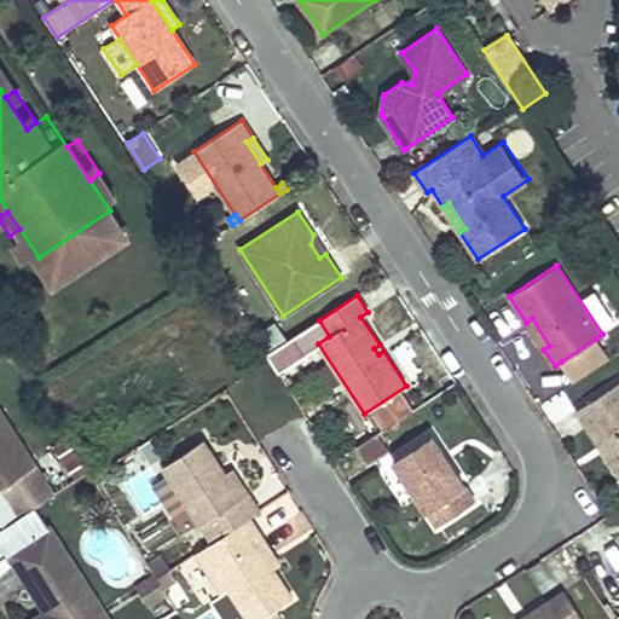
[(549,346),(532,318),(526,323),(543,350),(549,346)]
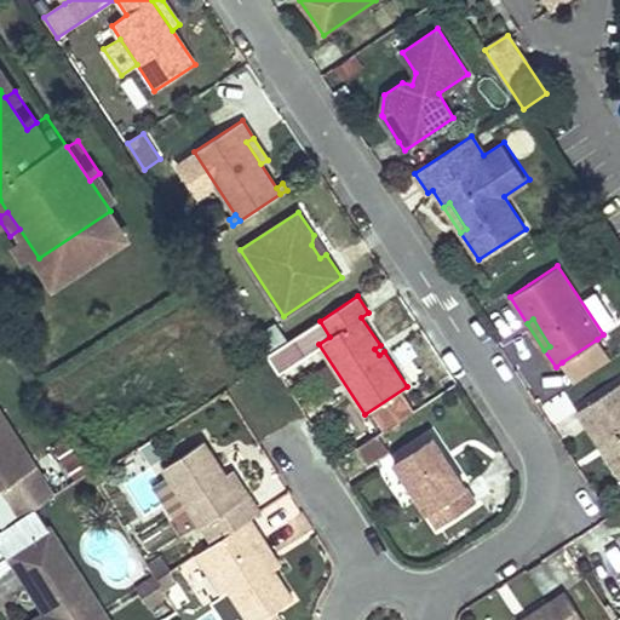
[(304,356),(292,338),(268,355),(279,373),(304,356)]
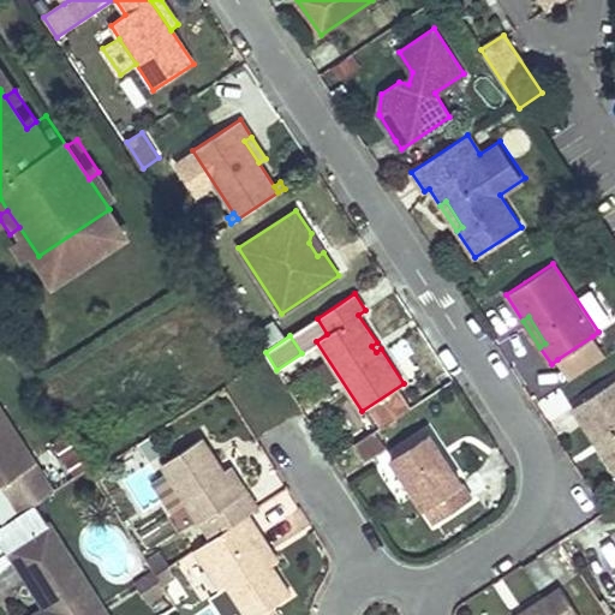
[(592,336),(557,359),(571,380),(605,356),(592,336)]
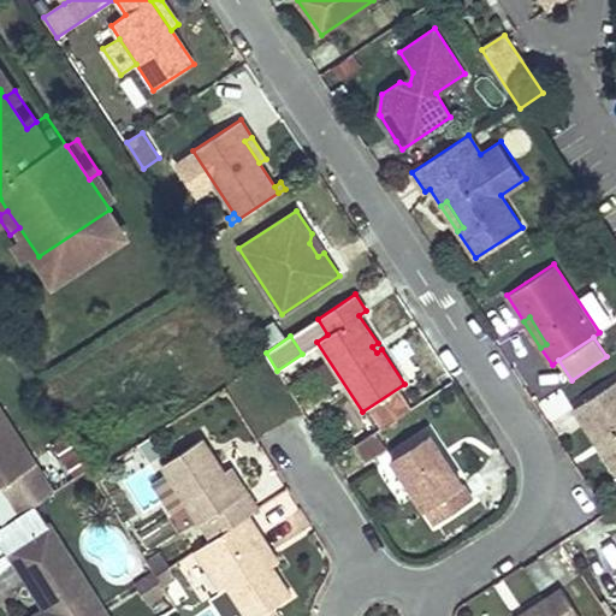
[(600,449),(615,473),(615,378),(573,407),(584,424),(590,420),(606,445),(600,449)]
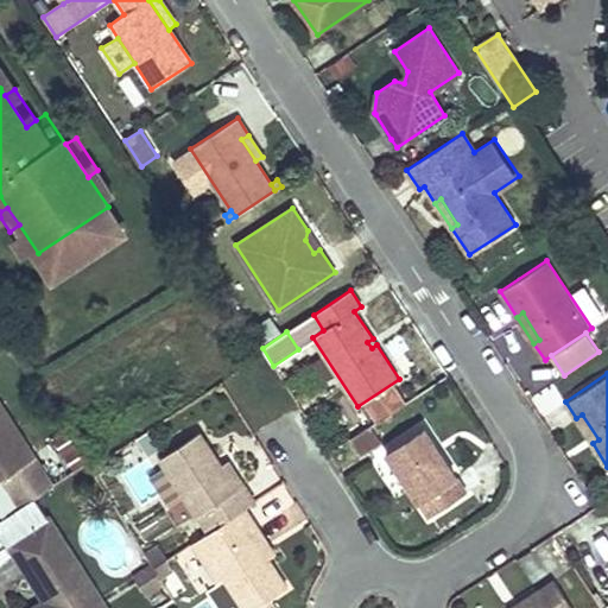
[(0,406),(0,476),(32,456),(0,406)]
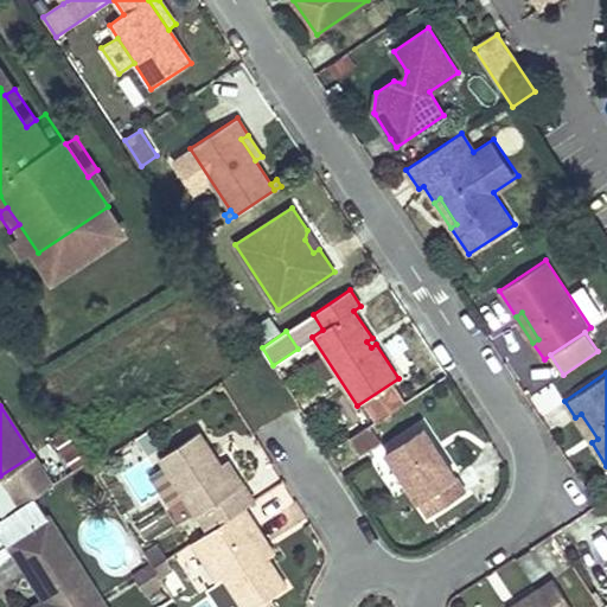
[(598,439),(581,414),(575,417),(592,442),(598,439)]
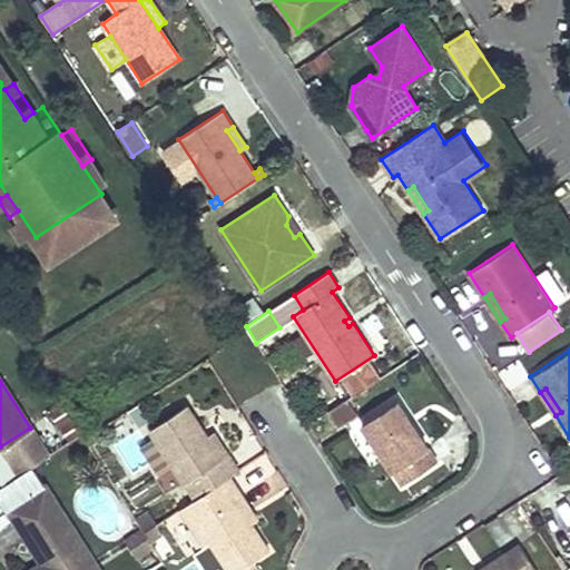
[(357,412),(349,399),(330,411),(338,424),(357,412)]
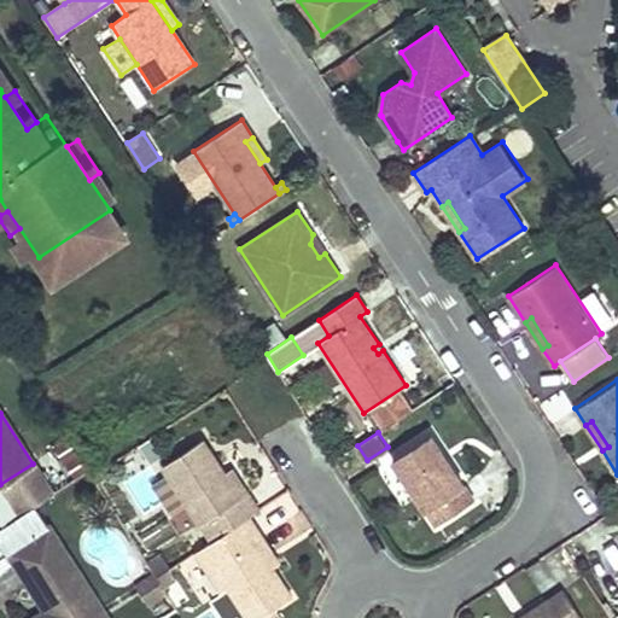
[(444,452),(431,432),(394,459),(439,524),(477,497),(449,459),(443,462),(438,455),(444,452)]
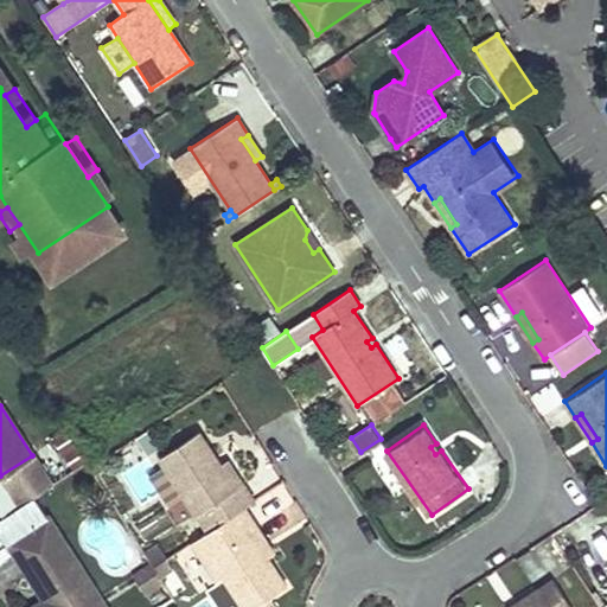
[(246,508),(255,500),(244,484),(238,487),(223,464),(200,430),(161,457),(166,464),(151,474),(179,518),(196,508),(210,530),(246,508)]
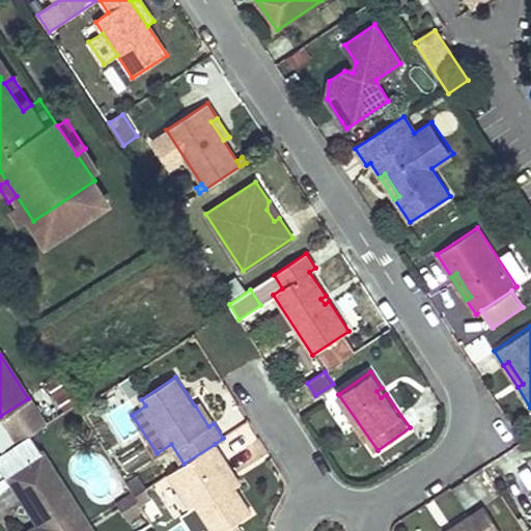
[(386,394),(382,388),(376,391),(381,397),(386,394)]
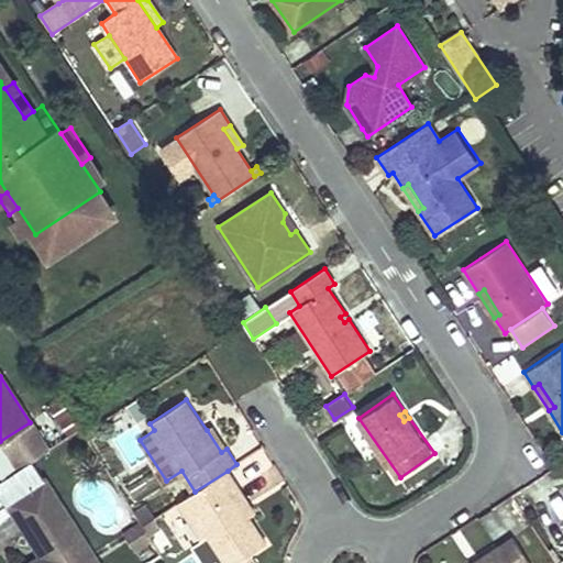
[(47,450),(30,422),(0,441),(0,443),(17,470),(47,450)]
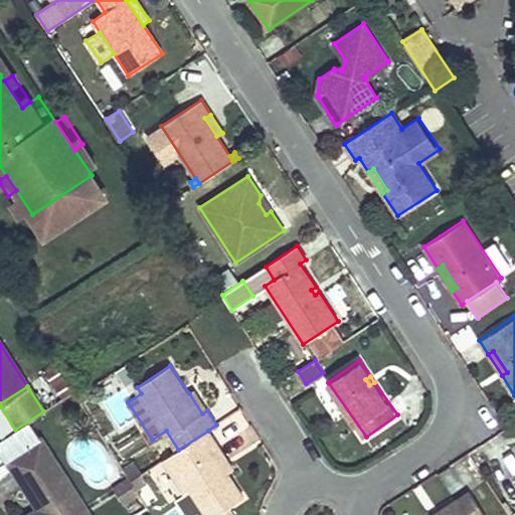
[(202,413),(207,410),(194,390),(189,393),(202,413)]
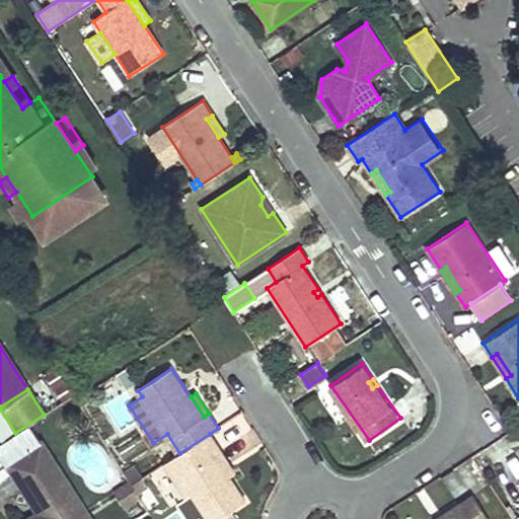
[(221,451),(210,434),(179,453),(170,459),(193,494),(188,498),(178,504),(188,518),(237,518),(232,510),(245,501),(229,475),(215,455),(221,451)]
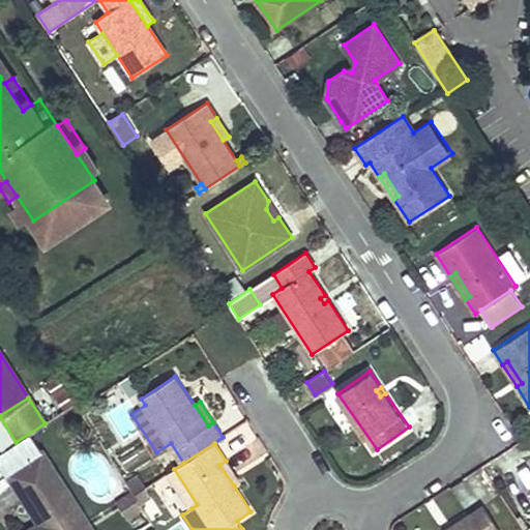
[(77,529),(89,523),(41,450),(5,474),(34,518),(36,516),(40,522),(38,527),(33,529),(32,527),(27,529),(77,529)]
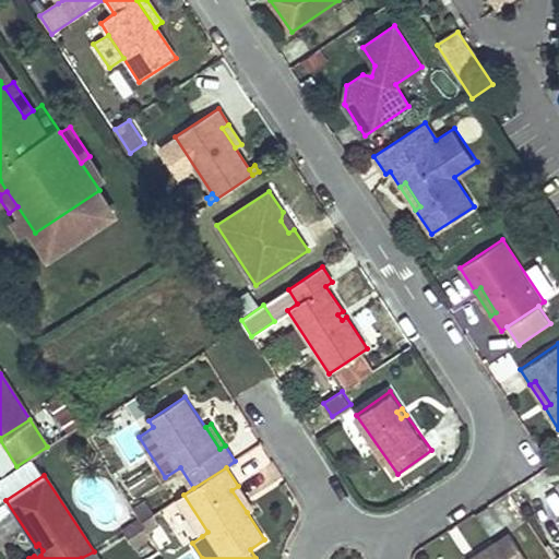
[(253,508),(238,486),(232,490),(247,512),(253,508)]
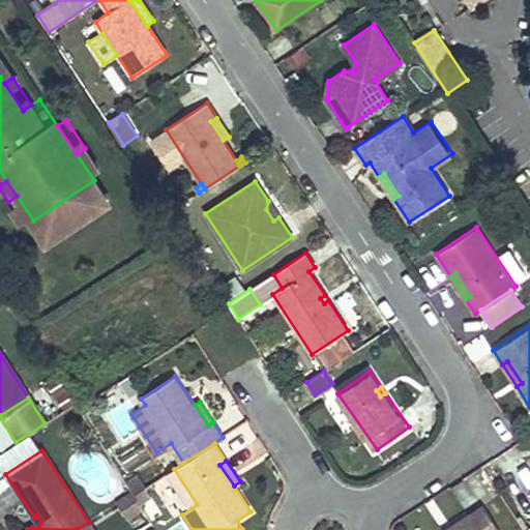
[(197,504),(174,469),(168,473),(192,508),(197,504)]
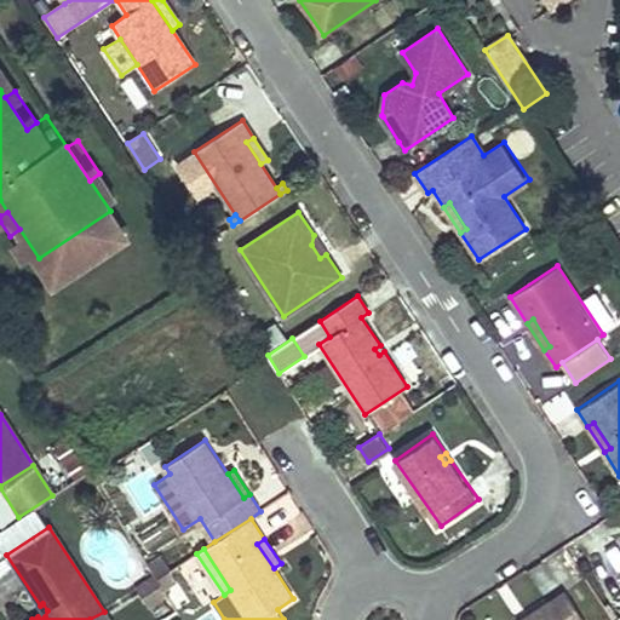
[(147,564),(158,579),(170,572),(160,556),(147,564)]
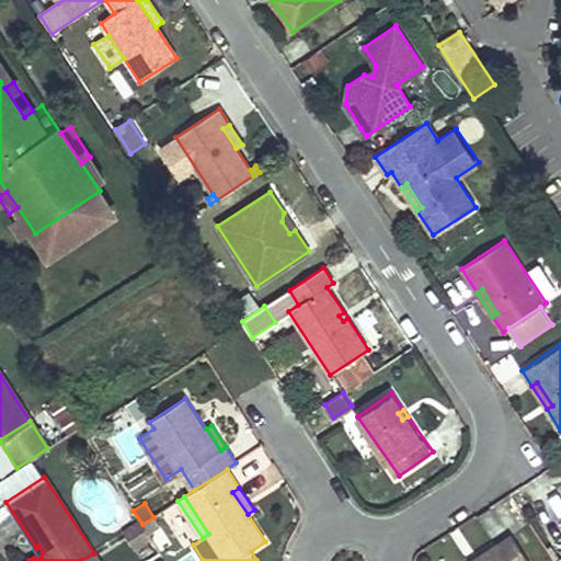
[(153,517),(142,524),(148,534),(161,526),(155,516),(153,517)]
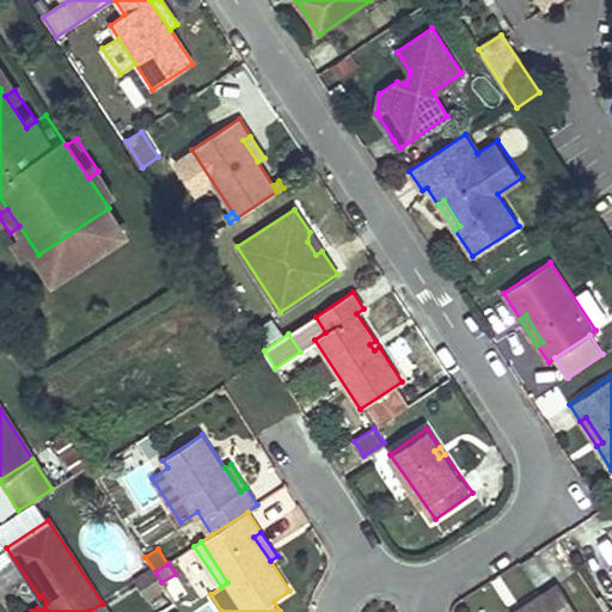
[(577,611),(558,582),(542,593),(545,599),(525,611),(577,611)]
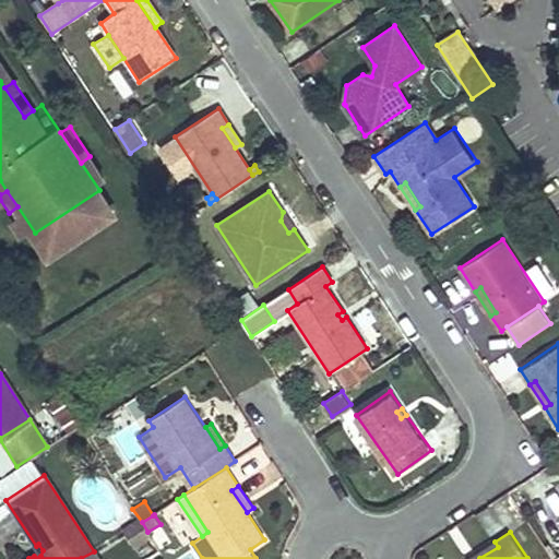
[(479,558),(498,547),(495,542),(467,558),(479,558)]
